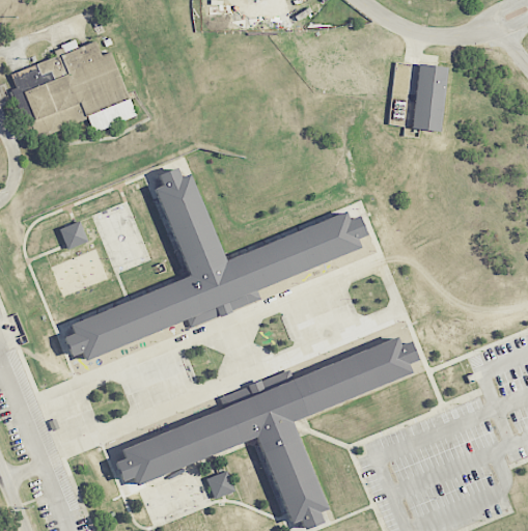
[(18,87),(12,89),(17,99),(27,126),(32,123),(39,139),(89,118),(95,133),(138,115),(112,52),(104,55),(98,40),(12,75),(18,87)]
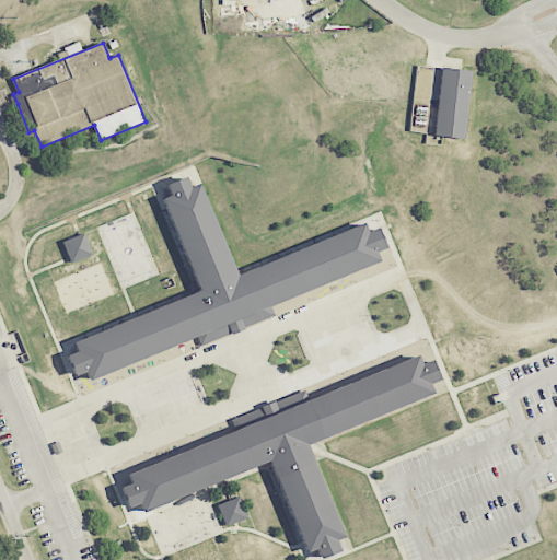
[(436,135),(466,138),(475,70),(444,68),(436,135)]
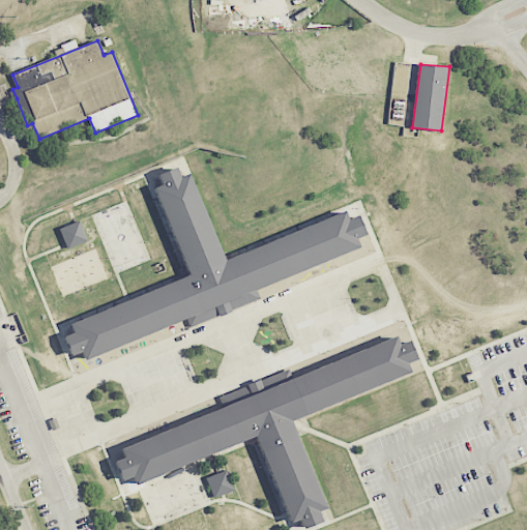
[(65,336),(72,353),(72,355),(83,351),(86,359),(188,318),(192,327),(221,315),(233,310),(262,298),(259,289),(360,246),(357,238),(367,234),(367,233),(359,215),(350,219),(349,218),(346,211),(227,260),(191,173),(183,176),(179,167),(159,174),(164,184),(155,187),(191,274),(130,299),(71,324),(75,331),(65,336)]
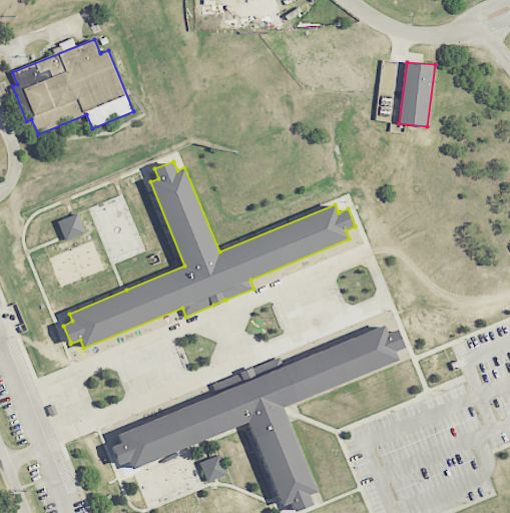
[(60,221),(74,215),(76,214),(78,213),(87,232),(68,240),(67,238),(66,236),(66,235),(60,221)]
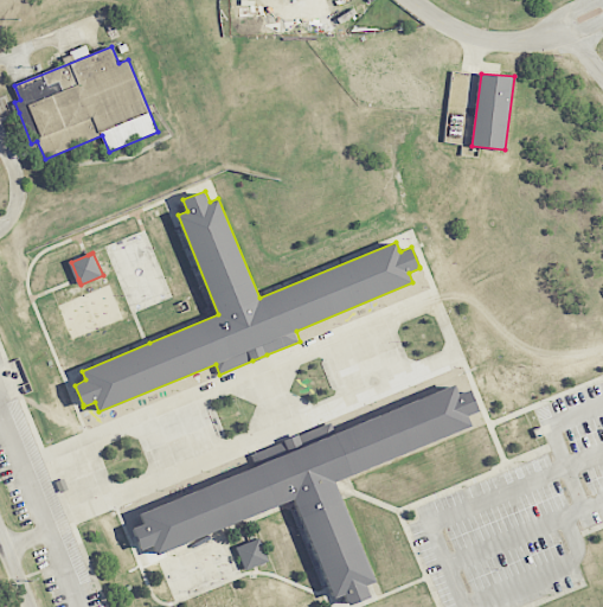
[(333,599),(344,594),(348,606),(370,596),(365,586),(376,581),(334,481),(470,426),(467,416),(479,411),(475,403),(473,398),(469,390),(459,394),(454,384),(337,433),(333,423),(301,436),(286,442),(254,455),(257,465),(140,513),(143,523),(134,528),(138,536),(142,550),(153,545),(156,555),(293,499),(295,503),(329,587),(331,592),(333,599)]
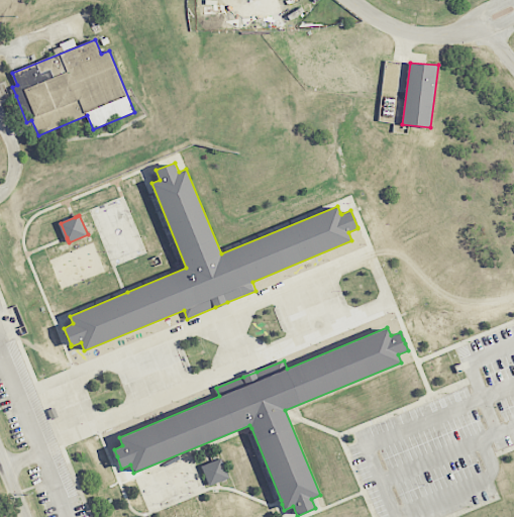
[(202,466),(211,462),(214,461),(222,457),(230,478),(221,482),(219,483),(211,486),(202,466)]
